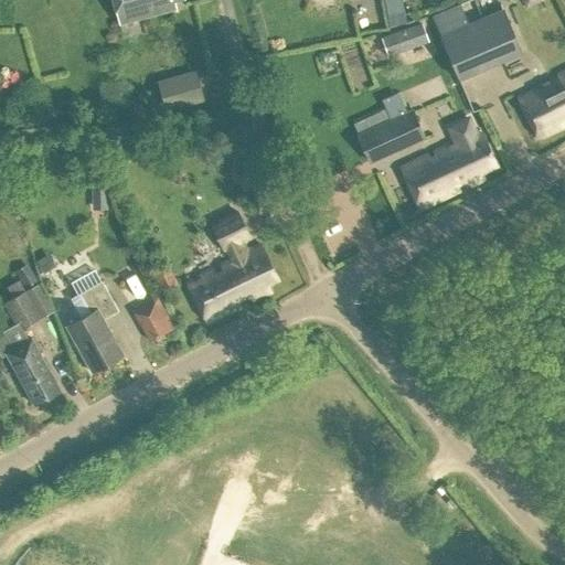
[(110,0),(117,25),(178,9),(176,2),(182,0),(110,0)]
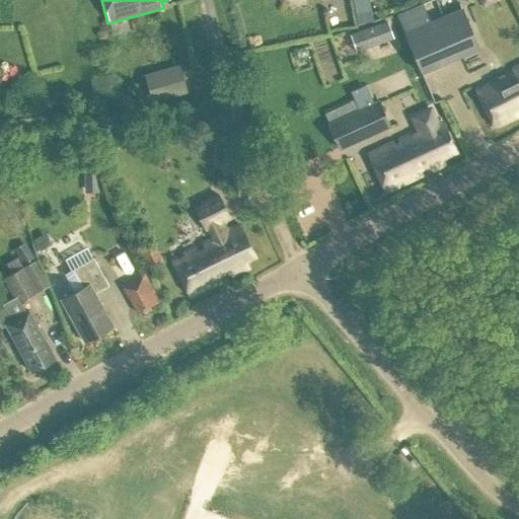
[(353,0),(355,10),(370,8),(369,0),(353,0)]
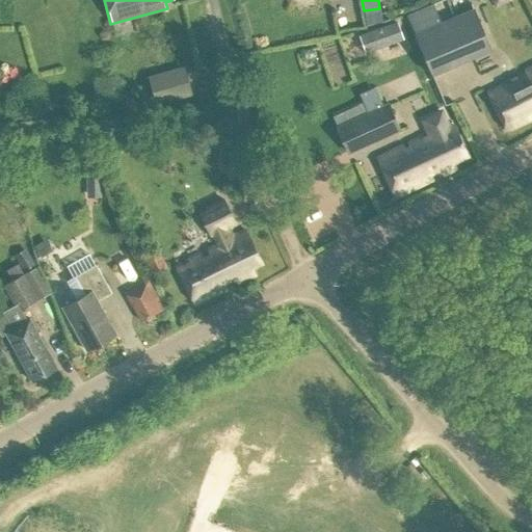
[(405,14),(414,33),(441,22),(432,2),(405,14)]
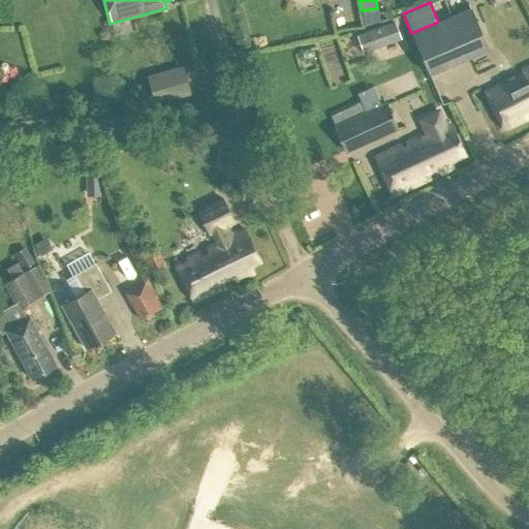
[(471,7),(411,33),(429,75),(489,50),(471,7)]
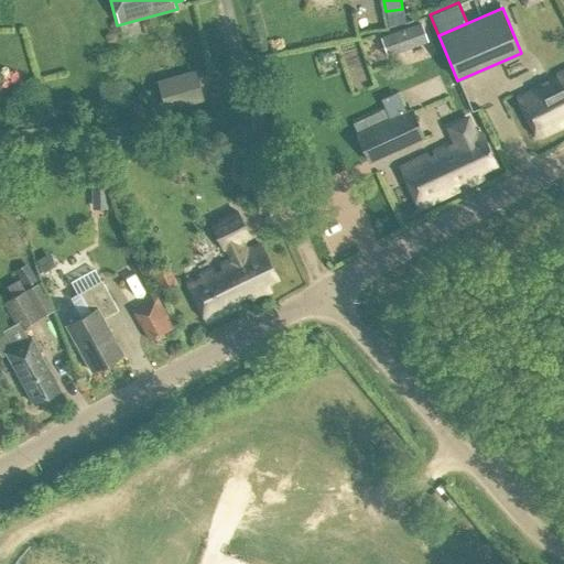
[(407,47),(427,40),(422,23),(401,30),(407,47)]
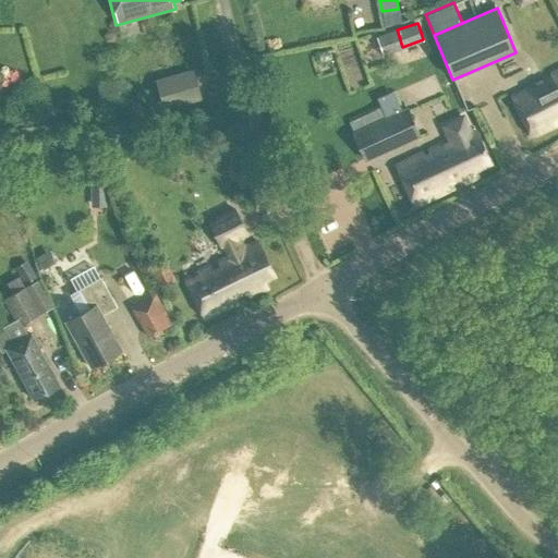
[(193,69),(155,80),(156,81),(161,101),(164,110),(202,99),(193,69)]
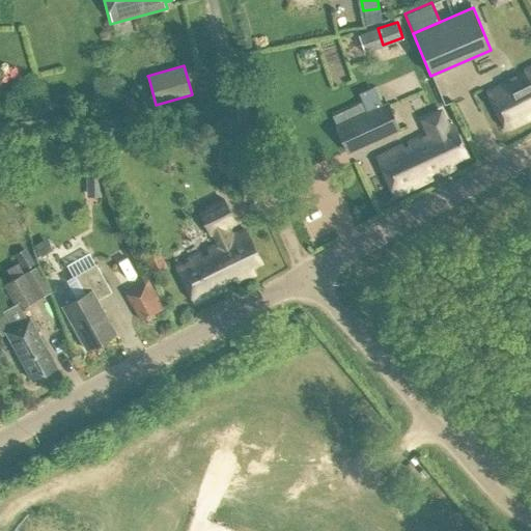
[(530,66),(525,71),(526,73),(486,92),(506,130),(530,117),(528,111),(530,109),(530,66)]
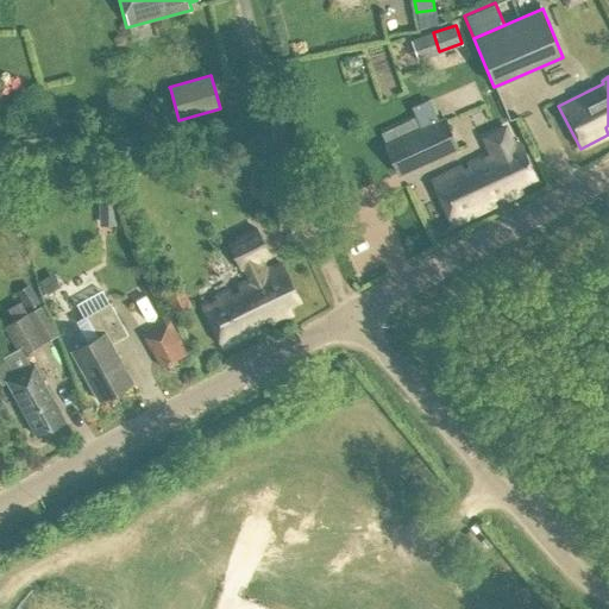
[(445,117),(384,144),(399,175),(458,148),(445,117)]
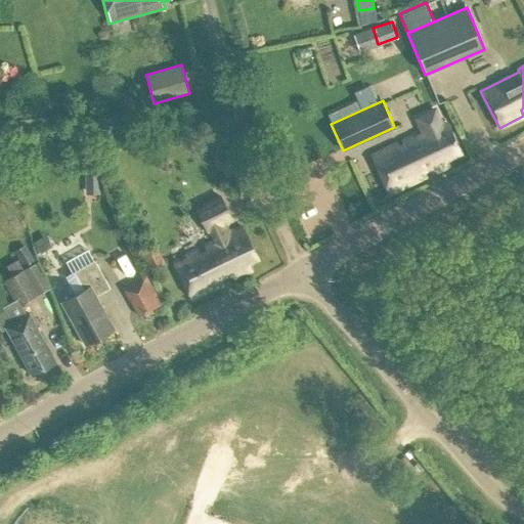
[(447,123),(442,125),(435,111),(416,119),(423,134),(417,137),(416,135),(372,156),(390,192),(426,176),(423,170),(434,165),(437,171),(448,166),(445,160),(461,153),(447,123)]
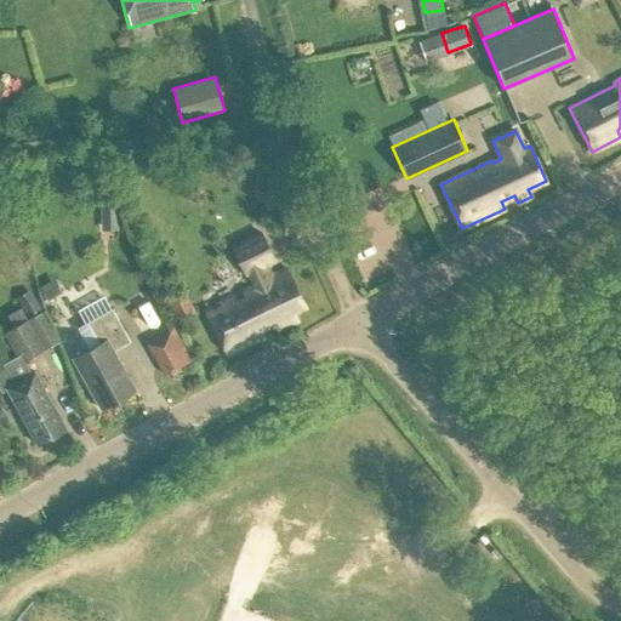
[(101,209),(102,231),(118,231),(117,208),(101,209)]
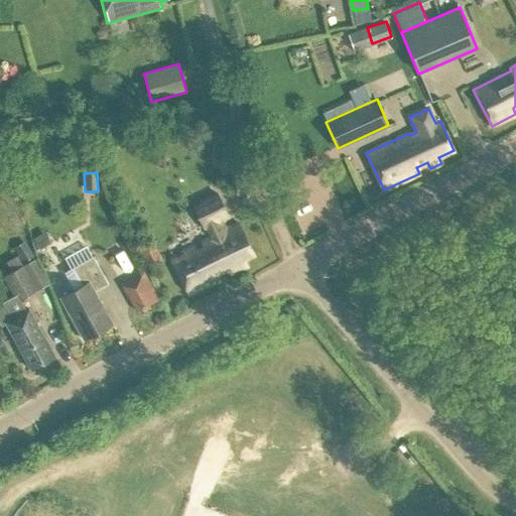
[(230,215),(219,194),(195,206),(206,227),(208,226),(213,236),(183,250),(186,254),(178,258),(177,255),(172,258),(189,293),(219,279),(215,271),(227,265),(231,273),(246,266),(243,257),(254,252),(240,222),(228,229),(223,219),(230,215)]
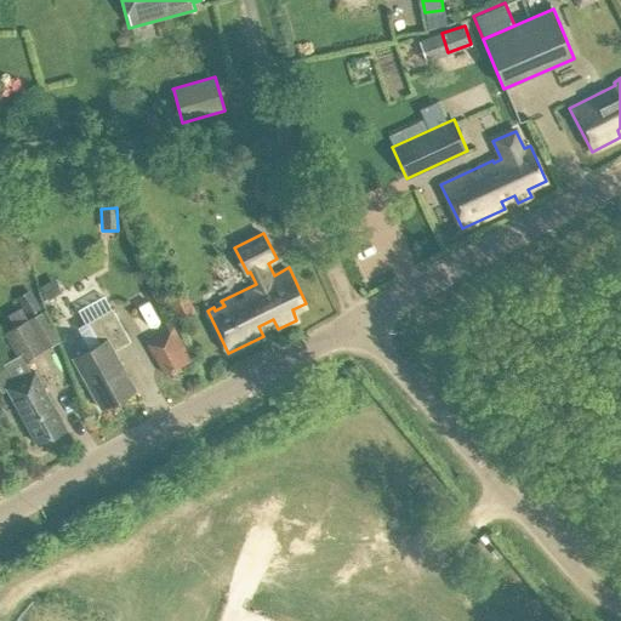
[(165,297),(177,324),(197,315),(186,289),(165,297)]
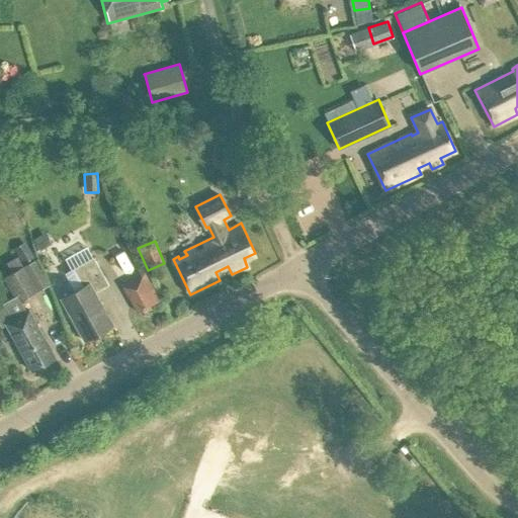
[(25,242),(14,249),(22,263),(33,257),(25,242)]
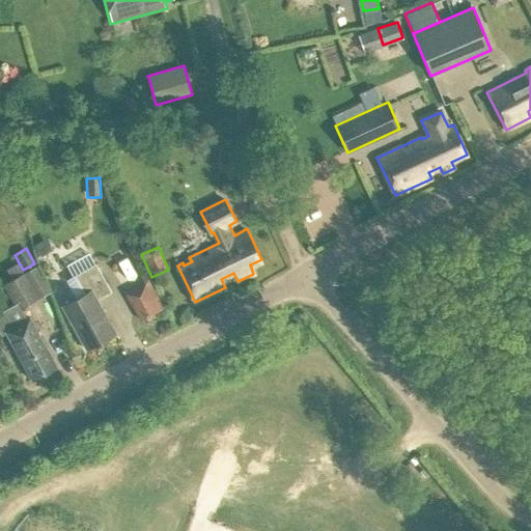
[(111,292),(96,266),(75,278),(83,295),(63,306),(87,350),(117,333),(99,299),(111,292)]
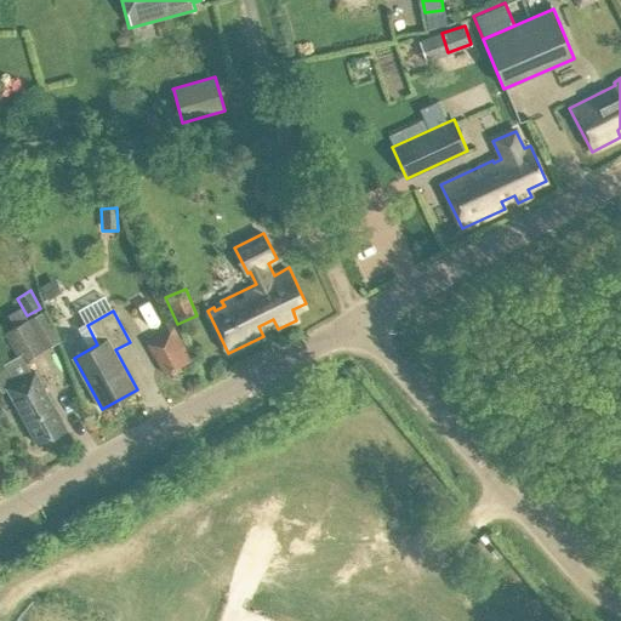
[(68,429),(36,370),(33,372),(27,360),(49,349),(33,318),(11,329),(23,353),(0,365),(0,383),(3,389),(6,388),(36,445),(68,429)]
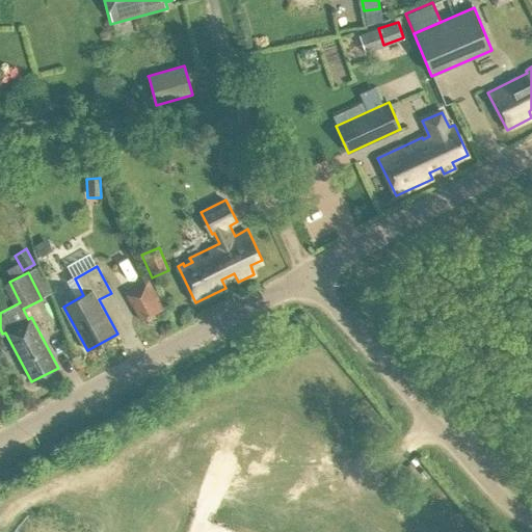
[(125,291),(140,321),(164,309),(148,278),(125,291)]
